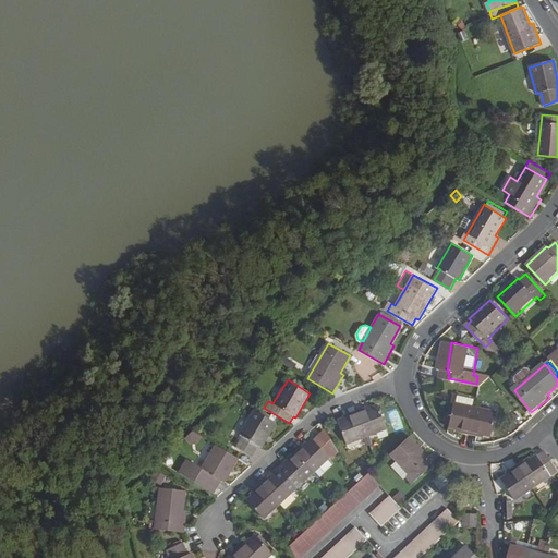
[(459,399),(458,408),(473,411),(475,403),(459,399)]
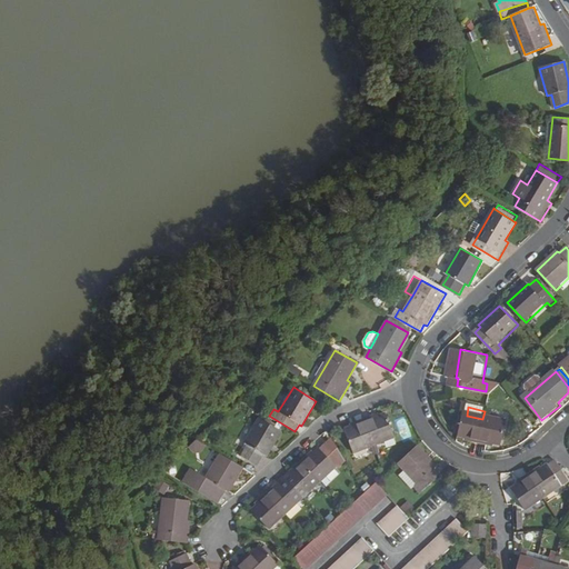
[(352,448),(395,432),(387,413),(375,418),(372,415),(357,420),(359,423),(346,428),(352,448)]
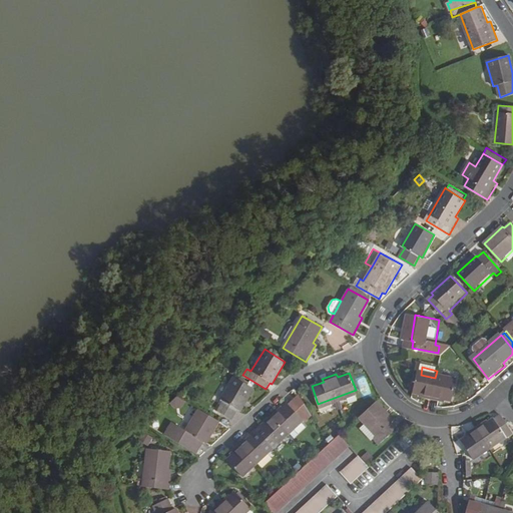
[(435,378),(421,375),(418,375),(414,393),(426,395),(426,398),(440,401),(441,398),(453,400),(457,383),(438,379),(435,378)]
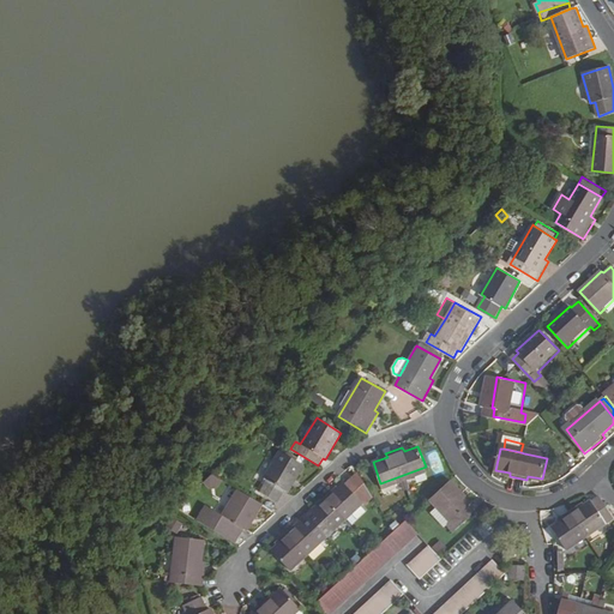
[(306,467),(283,453),(266,479),(269,481),(262,492),(280,503),(286,492),(289,493),(306,467)]
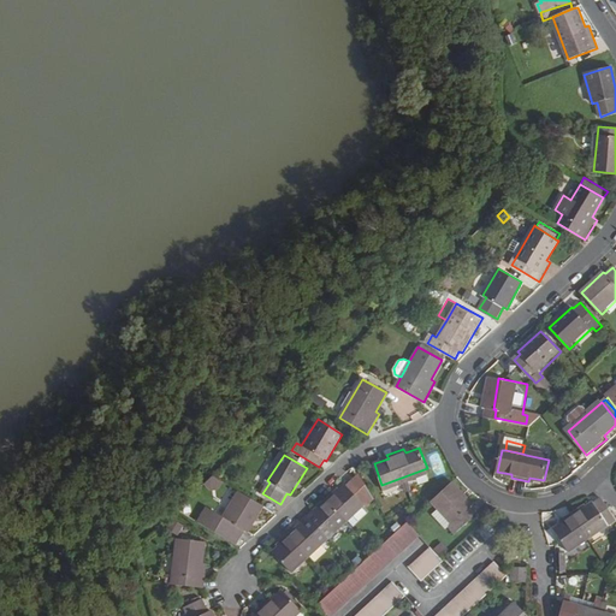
[(360,473),(357,475),(372,497),(374,495),(360,473)]
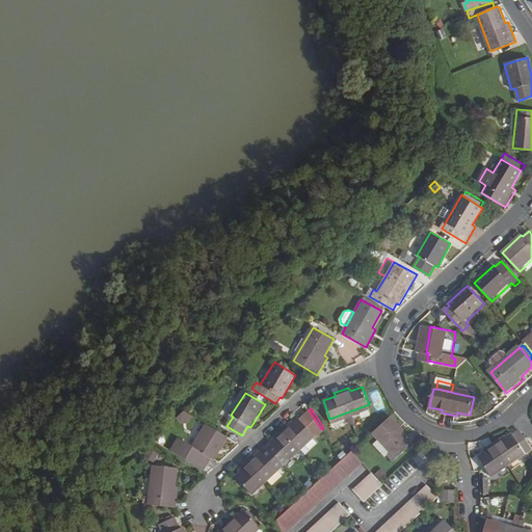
[(321,429),(309,410),(300,419),(299,418),(290,426),(289,424),(283,429),(285,431),(273,442),(271,441),(261,450),(263,452),(251,462),(249,460),(244,466),(246,468),(235,477),(249,494),(315,433),(315,434),(321,429)]
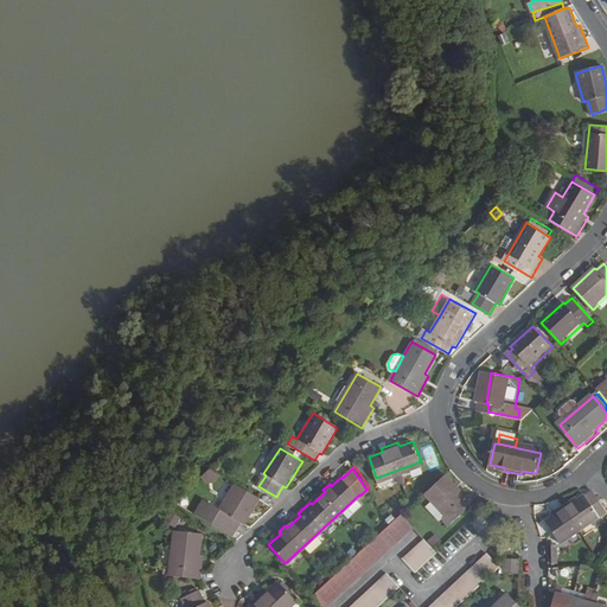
[(212,470),(204,478),(211,481),(216,480),(222,475),(212,470)]
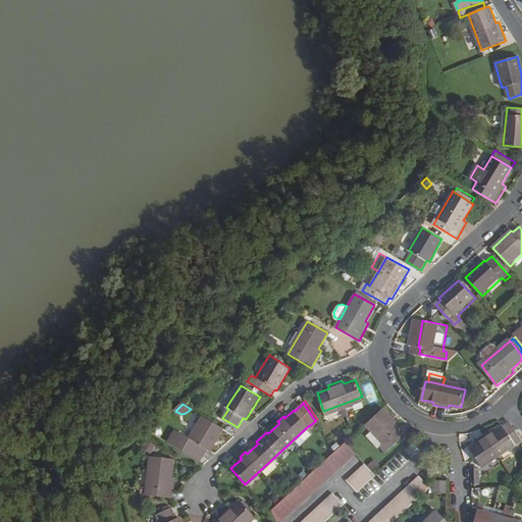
[(404,427),(385,407),(367,424),(373,431),(384,444),(381,447),(386,452),(407,434),(402,428),(404,427)]
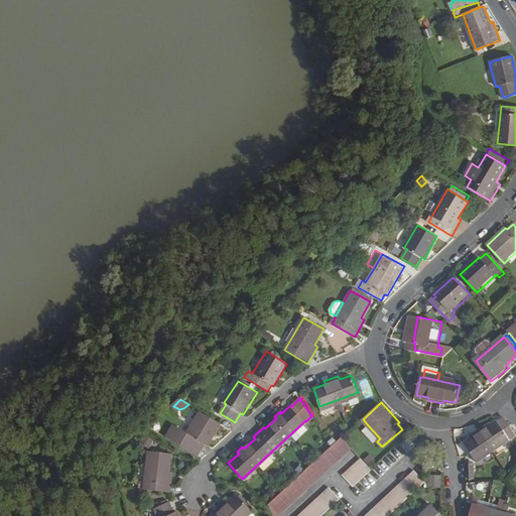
[(169,435),(201,455),(207,445),(208,445),(222,423),(201,411),(186,433),(174,426),(169,435)]
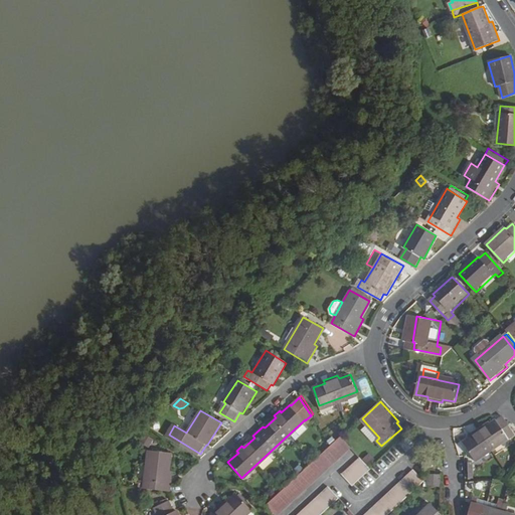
[(511,441),(514,438),(514,433),(506,418),(500,423),(498,420),(487,428),(485,425),(474,434),(475,437),(464,444),(474,459),(508,437),(511,441)]
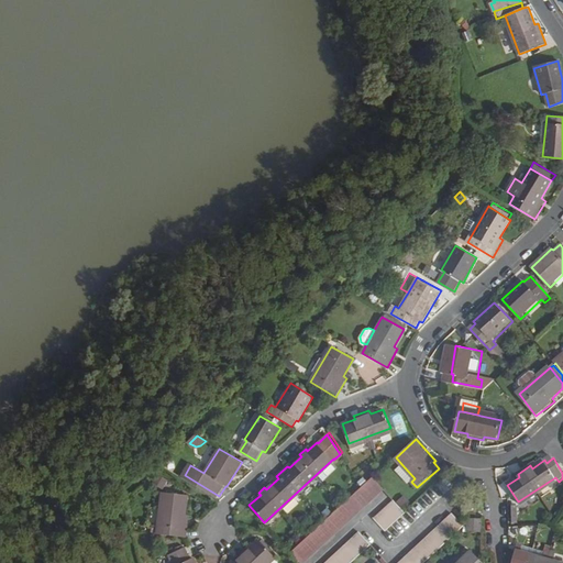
[(411,482),(415,478),(403,465),(397,470),(408,484),(411,482)]
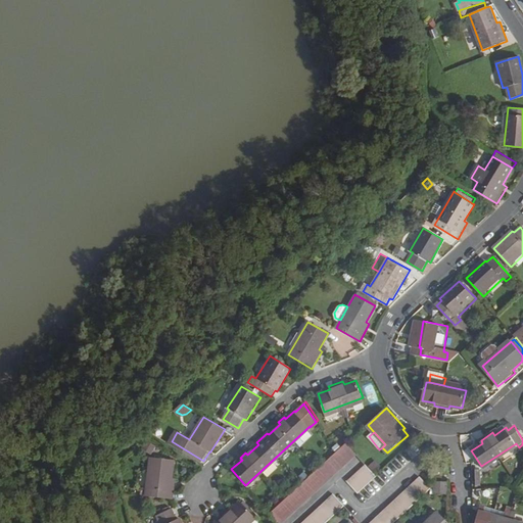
[(202,464),(203,461),(172,441),(171,443),(202,464)]
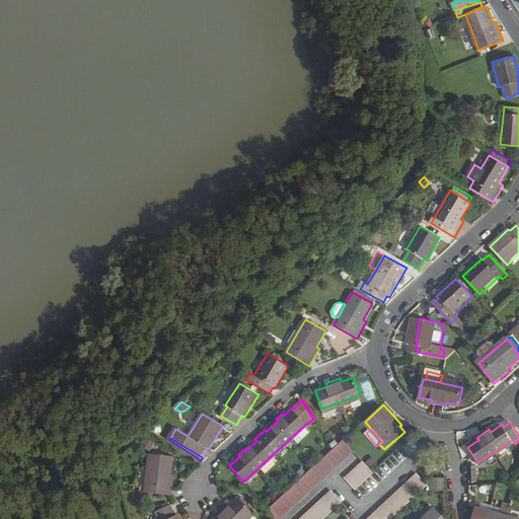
[(276,518),(279,518),(355,450),(345,440),(269,510),(276,518)]
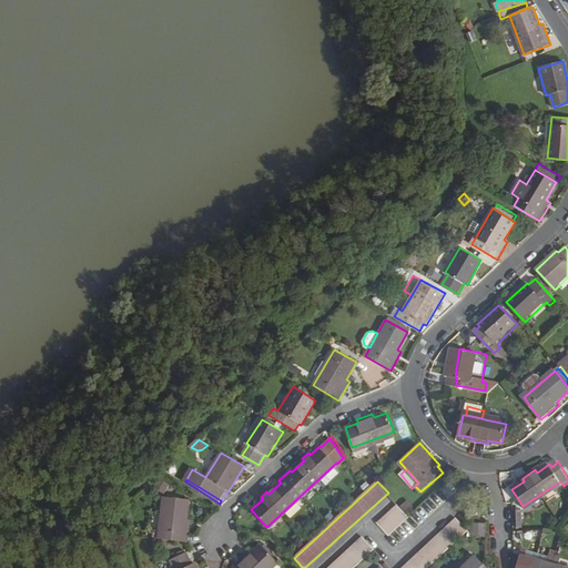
[(165,498),(161,539),(190,543),(192,521),(188,521),(190,500),(165,498)]
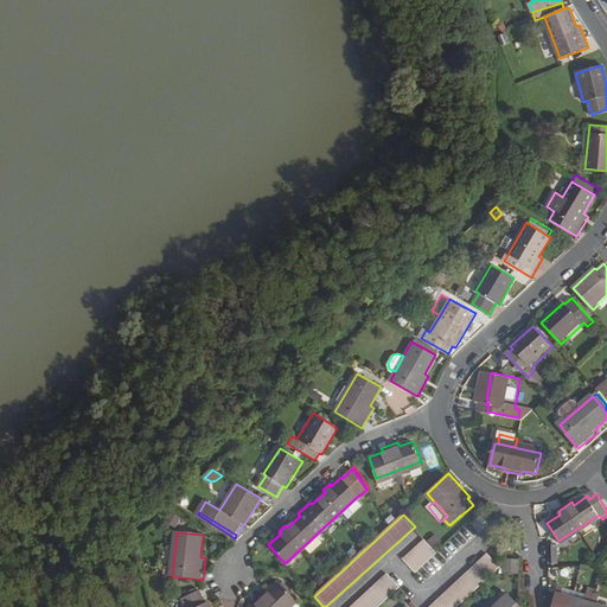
[(415,572),(438,551),(427,541),(404,561),(415,572)]
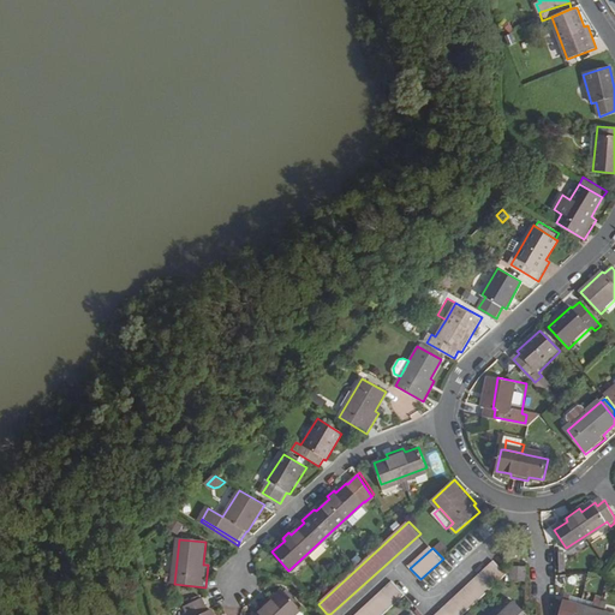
[(466,614),(511,575),(497,562),(439,614),(466,614)]
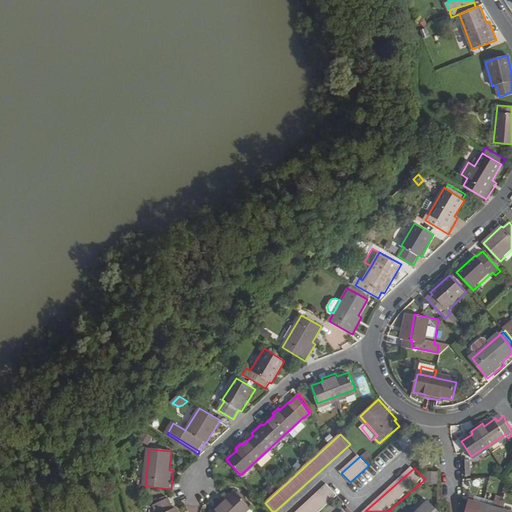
[(444,485),(444,473),(432,473),(432,485),(444,485)]
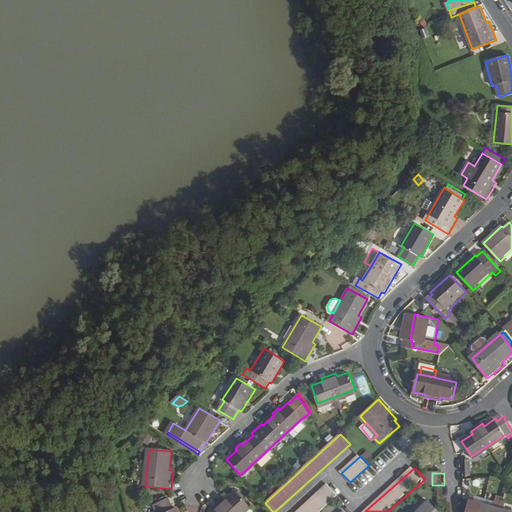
[(317,511),(336,495),(328,485),(298,511),(317,511)]
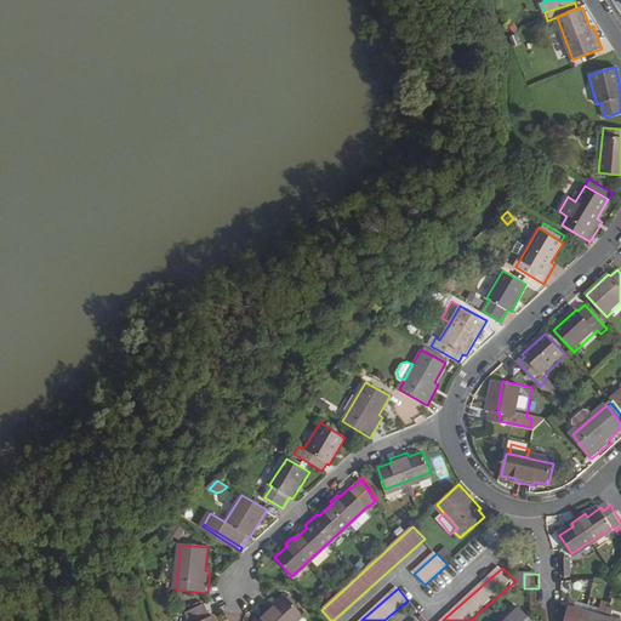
[(582,605),(585,599),(579,597),(569,620),(620,620),(614,617),(616,611),(607,607),(604,614),(592,609),(582,605)]
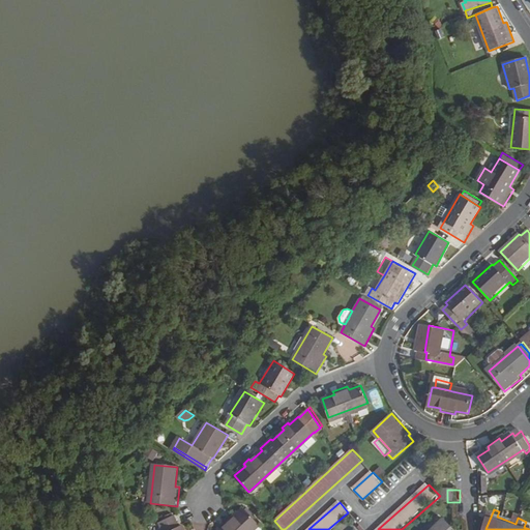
[(238,519),(235,517),(224,527),(226,529),(225,529),(254,529),(260,525),(246,510),(242,514),(238,519)]
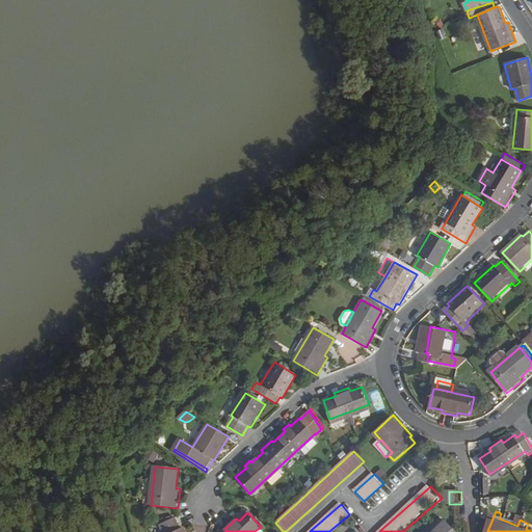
[(509,516),(501,513),(499,519),(507,522),(509,516)]
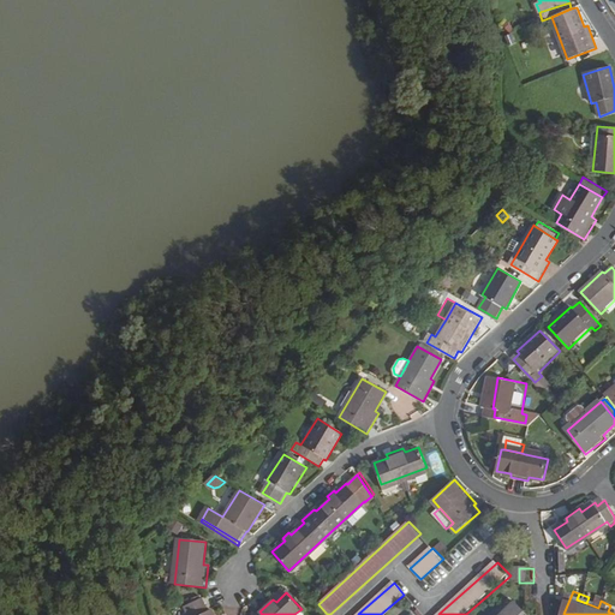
[(213,614),(210,610),(208,611),(202,601),(184,609),(187,614),(213,614)]
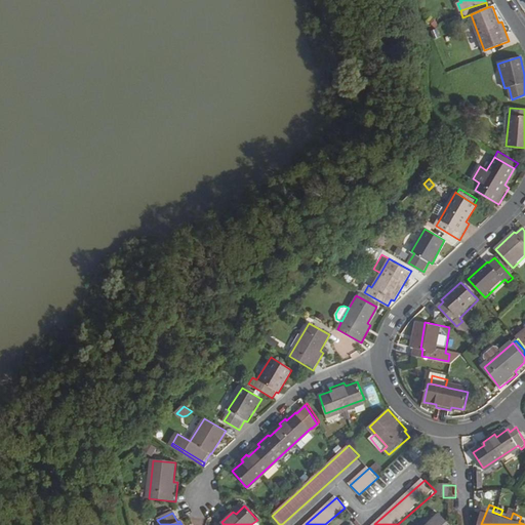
[(450,524),(441,515),(433,522),(429,518),(421,524),(450,524)]
